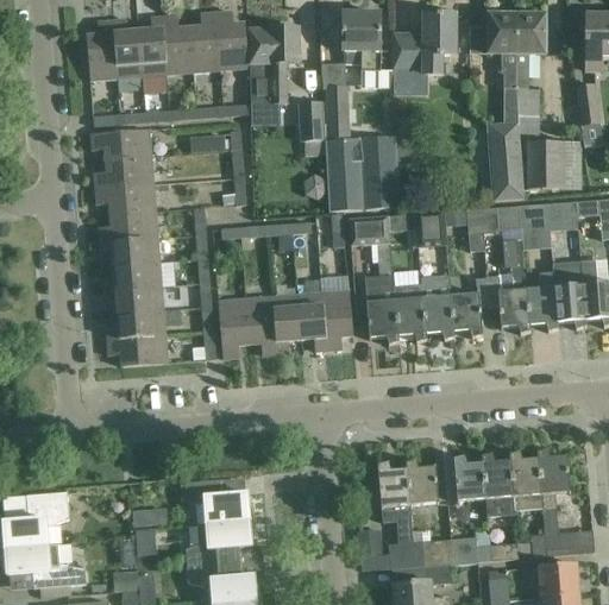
[(391,33),(391,68),(393,68),(393,96),(427,96),(427,73),(440,73),(440,54),(454,54),(454,37),(454,13),(453,13),(452,8),(439,8),(438,13),(424,13),(424,33),(391,33)]
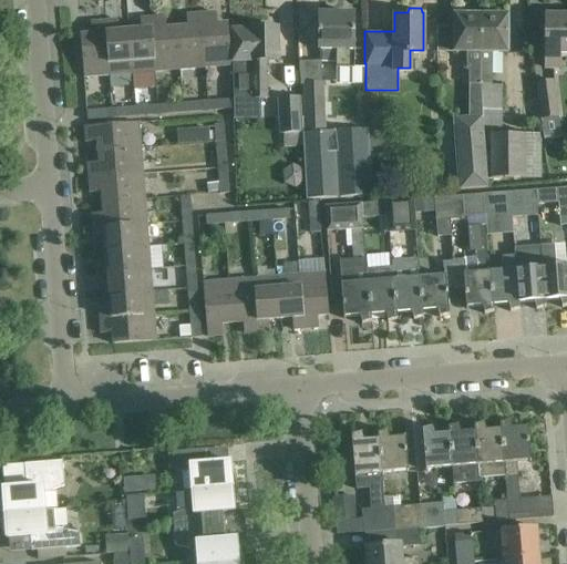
[(202,11),(206,65),(232,63),(228,21),(217,22),(216,10),(202,11)]
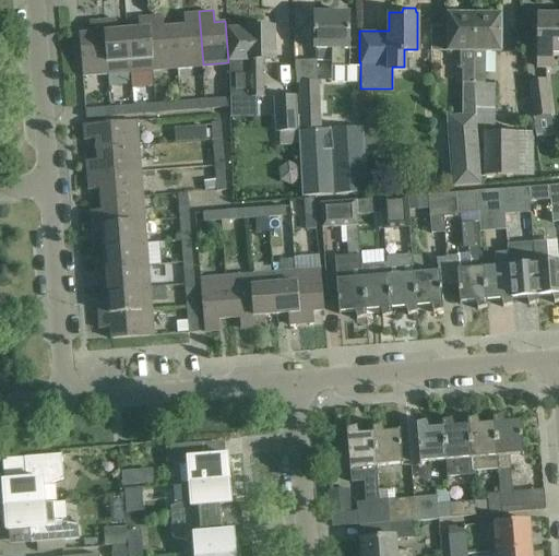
[(179,66),(203,64),(199,11),(183,12),(185,24),(176,24),(179,66)]
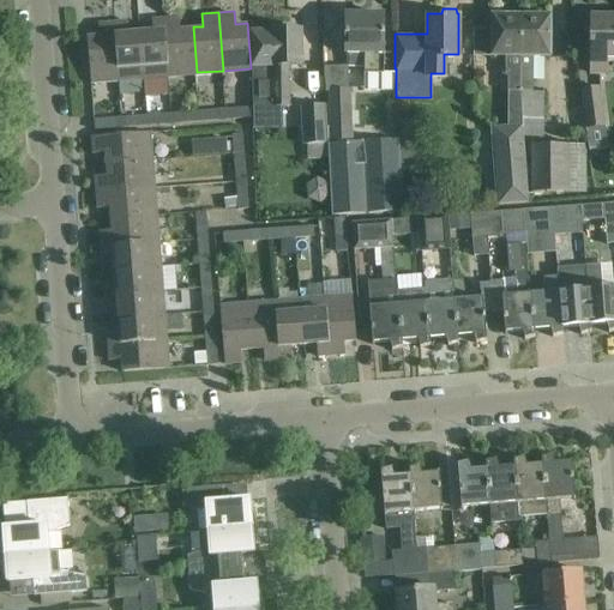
[(384,13),(345,12),(345,50),(365,52),(363,71),(383,71),(383,52),(384,13)]
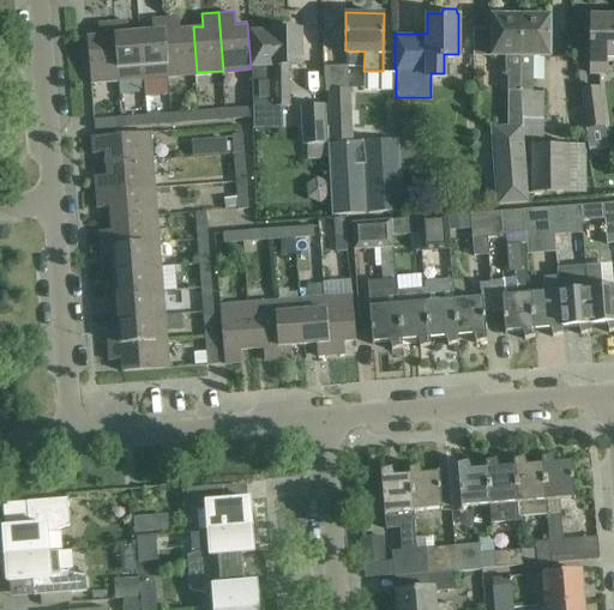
[(474,28),(473,54),(492,54),(506,54),(506,72),(506,74),(507,74),(507,90),(521,90),(521,54),(522,14),(492,13),(492,28),(474,28)]
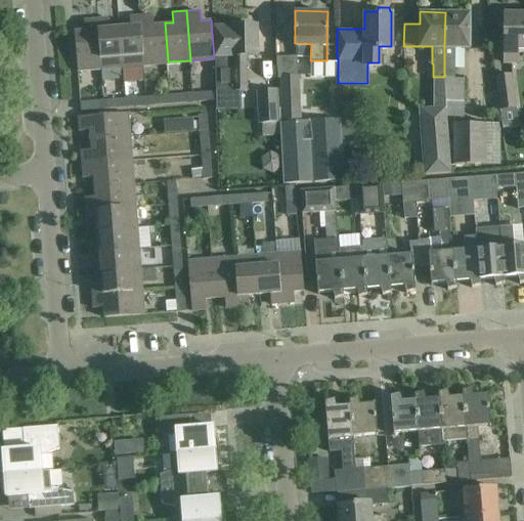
[(445,12),(444,46),(469,46),(469,12),(445,12)]
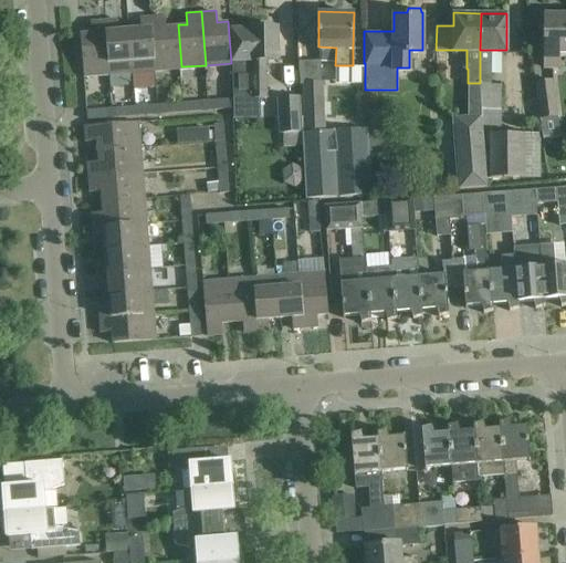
[(565,51),(565,13),(544,13),(544,51),(545,51),(545,65),(558,65),(558,51),(565,51)]
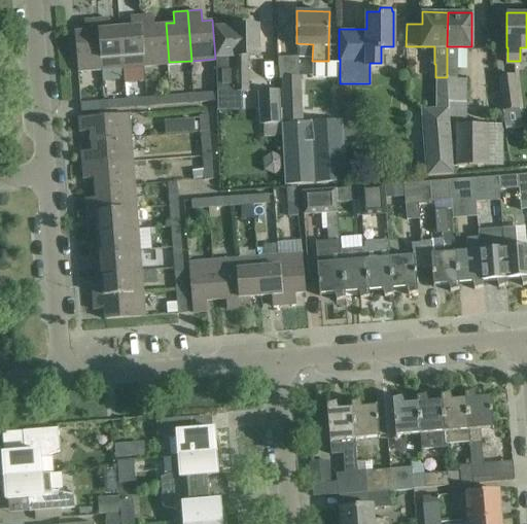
[(142,14),(146,64),(169,62),(166,23),(154,24),(153,13),(142,14)]
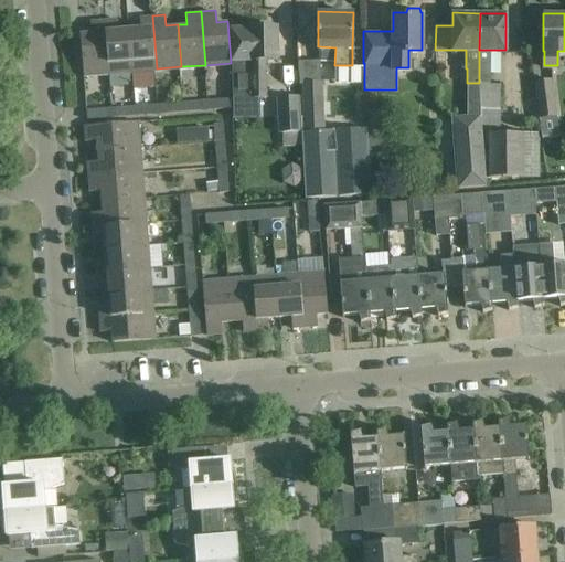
[(140,28),(129,29),(134,82),(134,86),(158,85),(157,69),(152,16),(139,17),(140,28)]
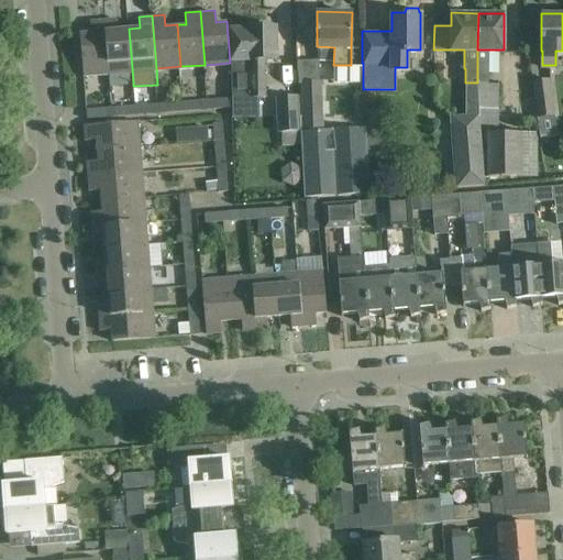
[(83,74),(108,72),(103,19),(90,20),(91,32),(79,32),(83,74)]
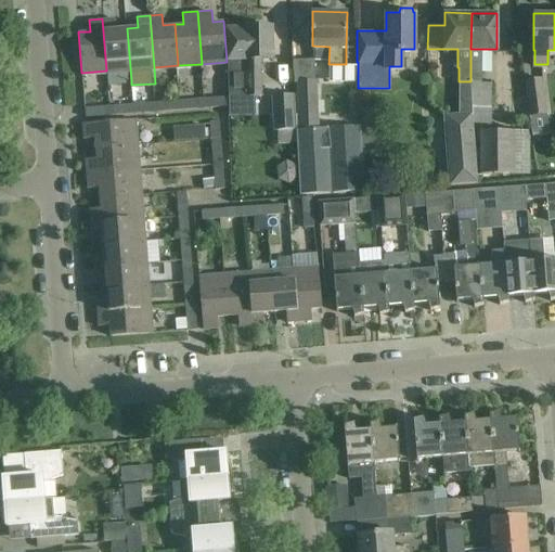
[(113,18),(102,18),(106,71),(107,82),(131,80),(127,28),(114,29),(113,18)]
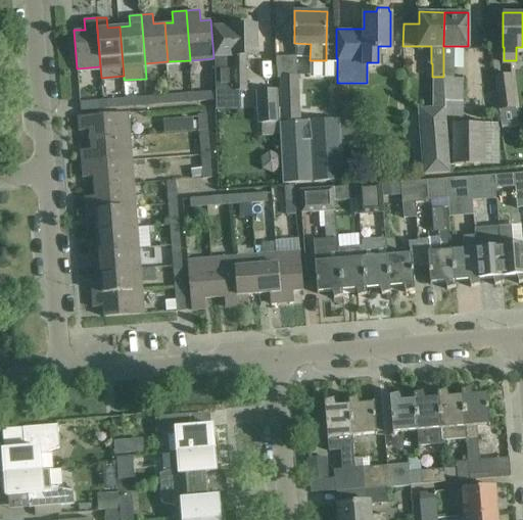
[(232,26),(214,26),(216,76),(233,76),(234,88),(246,88),(245,54),(257,53),(256,43),(256,22),(245,24),(245,19),(233,20),(233,24),(232,24),(232,26)]
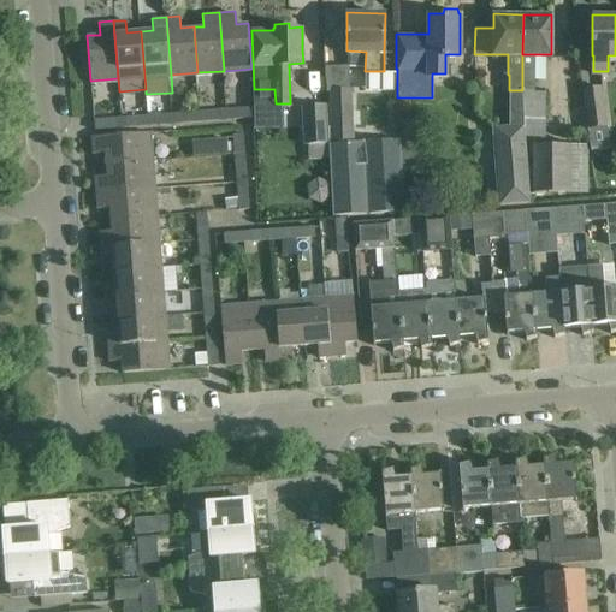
[(522,54),(522,90),(525,117),(525,118),(526,132),(545,134),(545,118),(545,90),(533,90),(534,54),(522,54)]
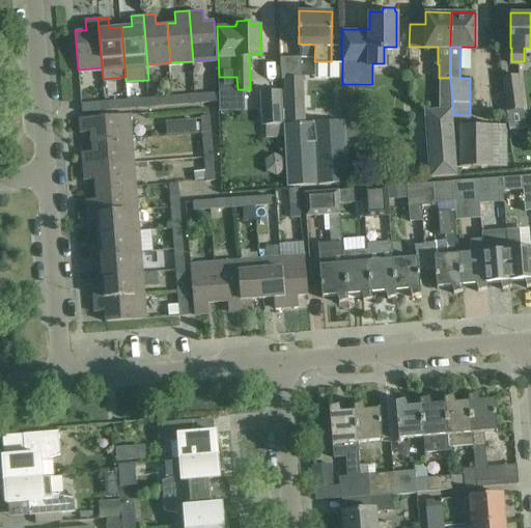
[(519,74),(502,76),(506,109),(523,107),(519,74)]
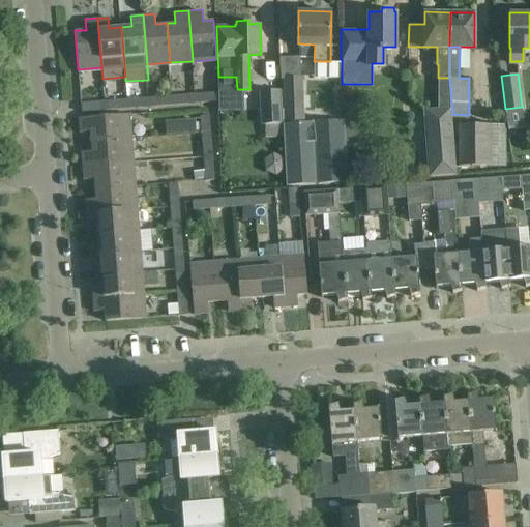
[(301,76),(282,77),(284,109),(283,109),(284,120),(288,185),(346,181),(341,118),(324,120),(305,121),(302,75),(301,76)]
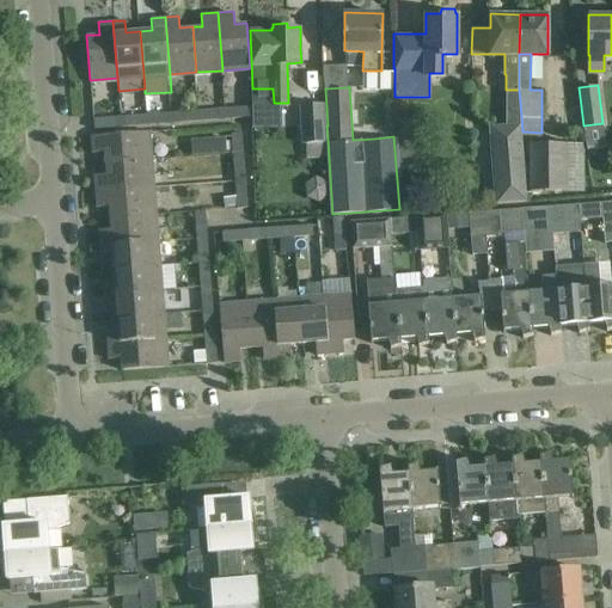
[(300,141),(326,140),(326,126),(325,102),(299,103),(300,141)]
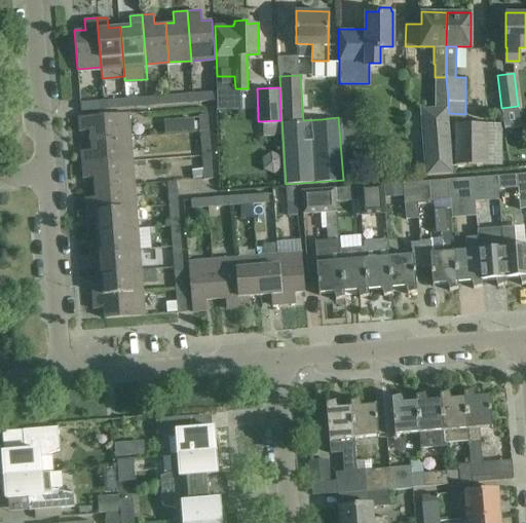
[(215,90),(205,91),(193,92),(194,100),(216,99),(215,90)]
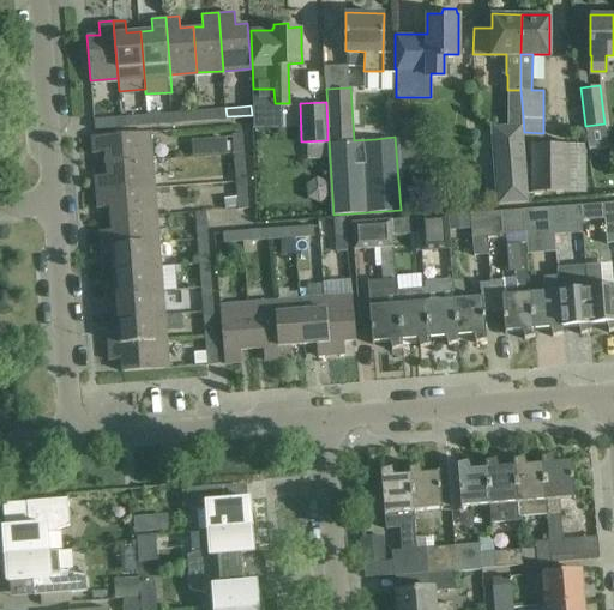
[(200,119),(227,116),(226,108),(199,109),(200,119)]
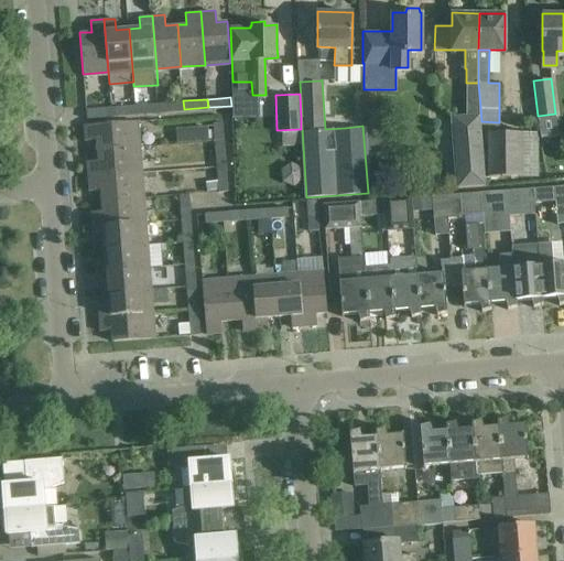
[(183,100),(159,103),(160,111),(184,109),(183,100)]
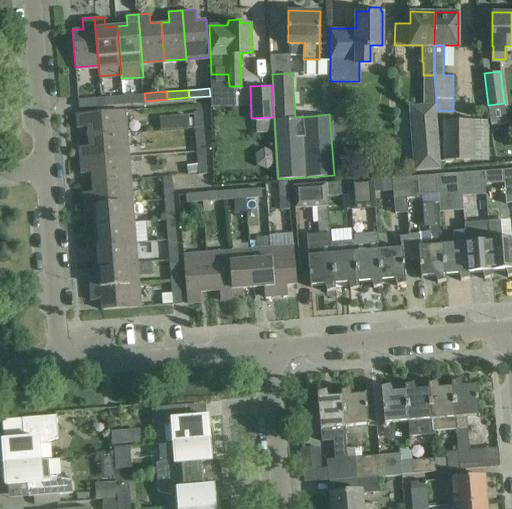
[(144,93),(122,95),(123,103),(145,101),(144,93)]
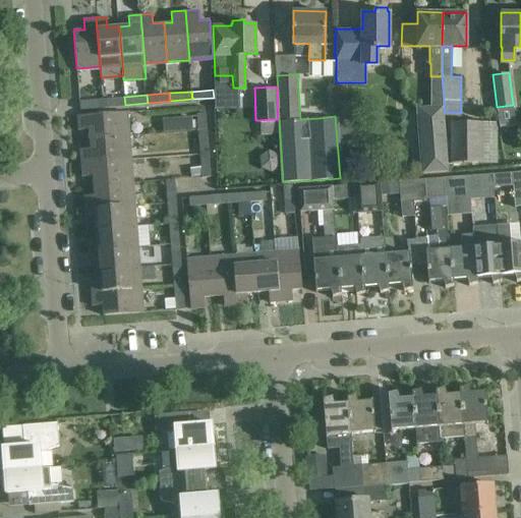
[(103,107),(125,105),(124,97),(102,99),(103,107)]
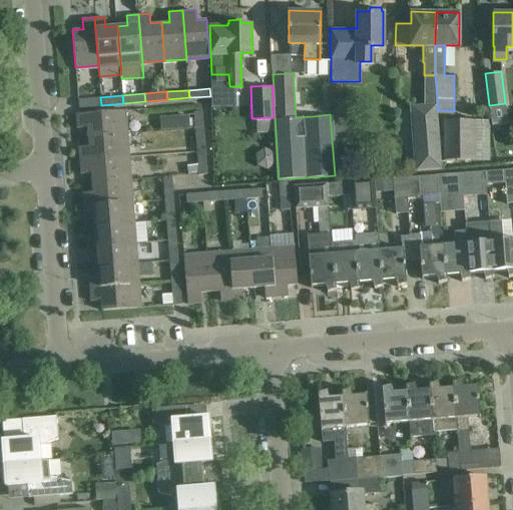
[(101,105),(100,97),(78,98),(78,106),(101,105)]
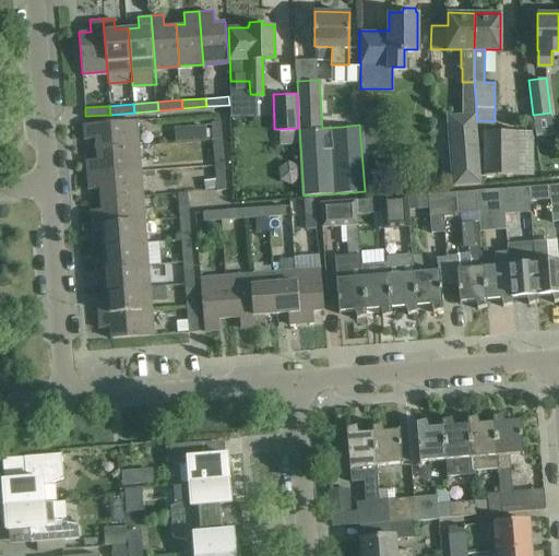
[(480,181),(475,111),(447,114),(452,184),(480,181)]
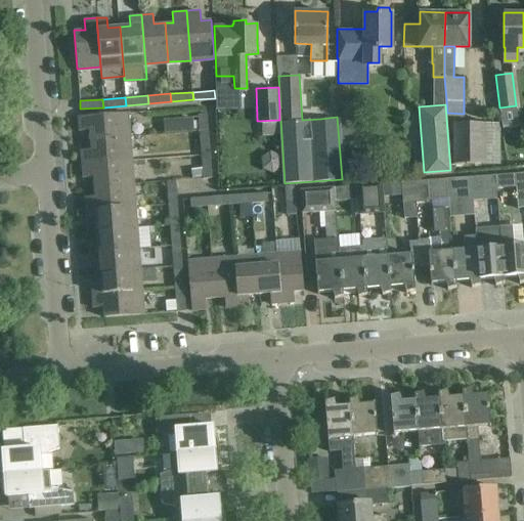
[(91,137),(130,134),(128,112),(79,115),(80,129),(90,128),(91,137)]
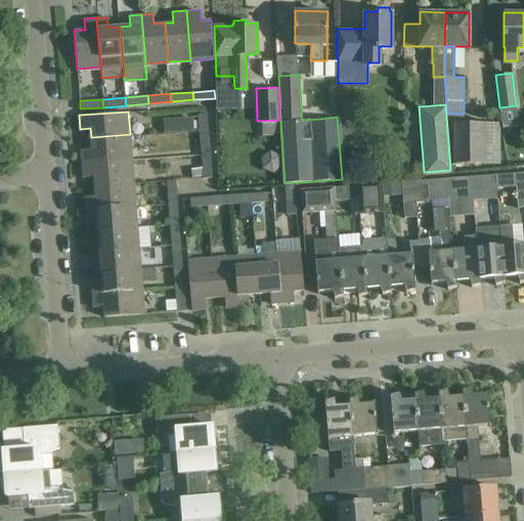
[(198,113),(199,129),(209,128),(207,113),(198,113)]
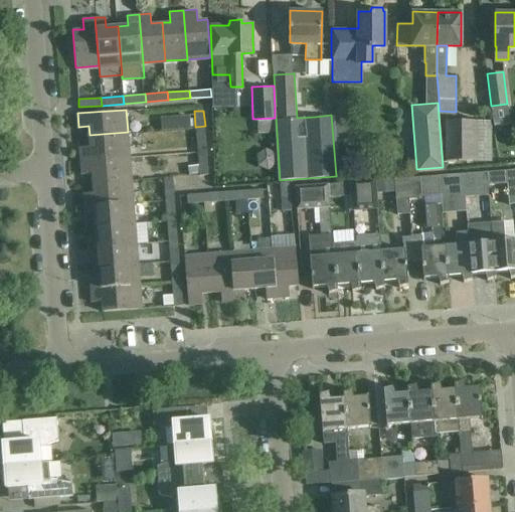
[(186,127),(185,115),(172,116),(172,128),(176,128),(186,127)]
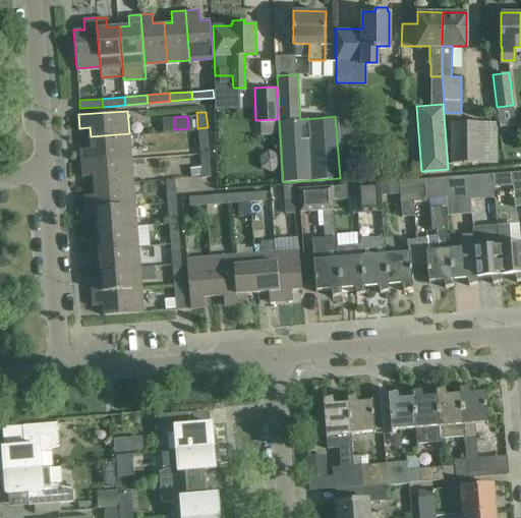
[(498,121),(451,121),(450,162),(498,162),(498,121)]
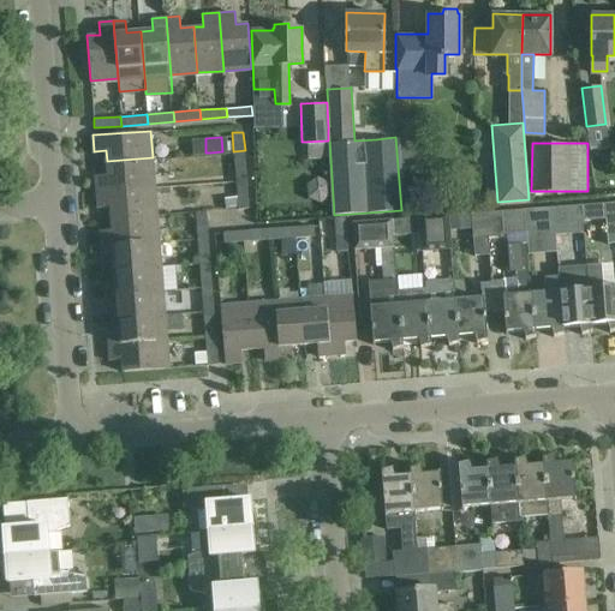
[(245,150),(233,151),(236,177),(246,177),(245,150)]
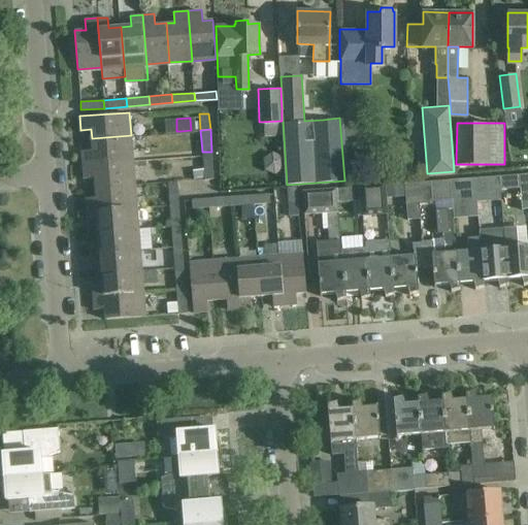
[(132,158),(131,135),(92,138),(93,150),(81,150),(83,161),(132,158)]
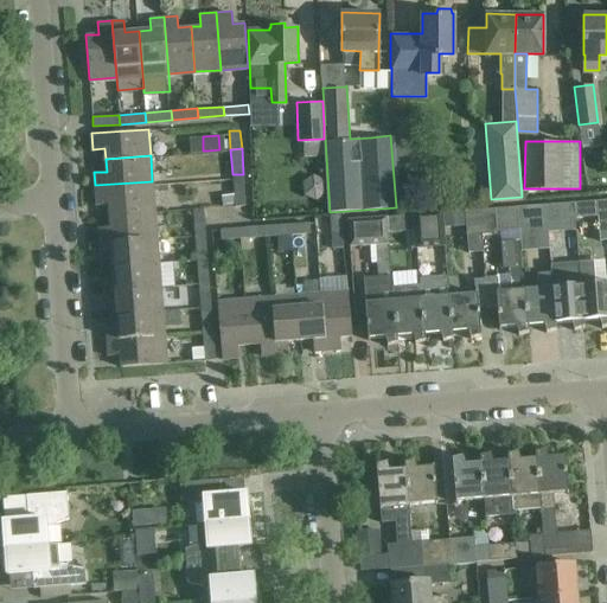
[(246,199),(243,174),(232,174),(235,200),(246,199)]
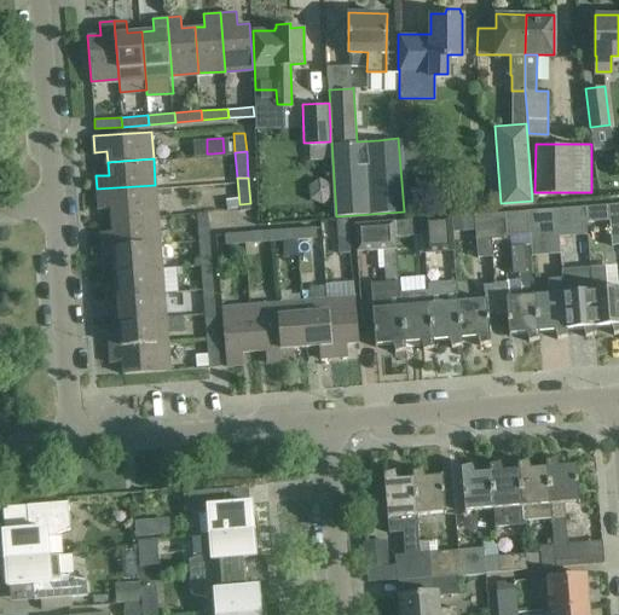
[(111,214),(157,210),(155,185),(97,189),(98,208),(111,207),(111,214)]
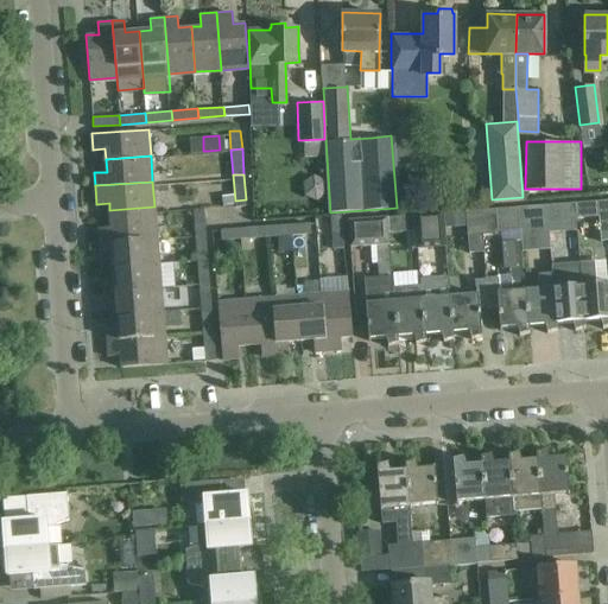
[(607,198),(596,199),(576,202),(577,216),(597,215),(600,240),(607,239),(607,198)]
